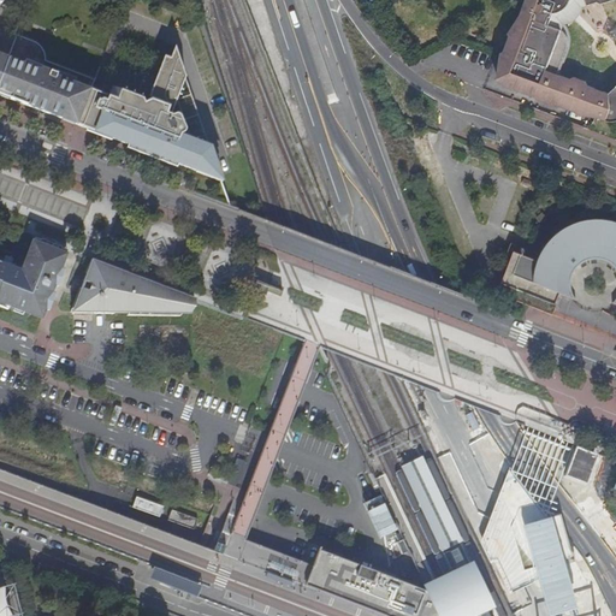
[(581,111),(600,118),(610,122),(615,120),(615,0),(528,0),(523,15),(498,80),(519,88),(521,88),(539,95),(542,96),(581,111)]
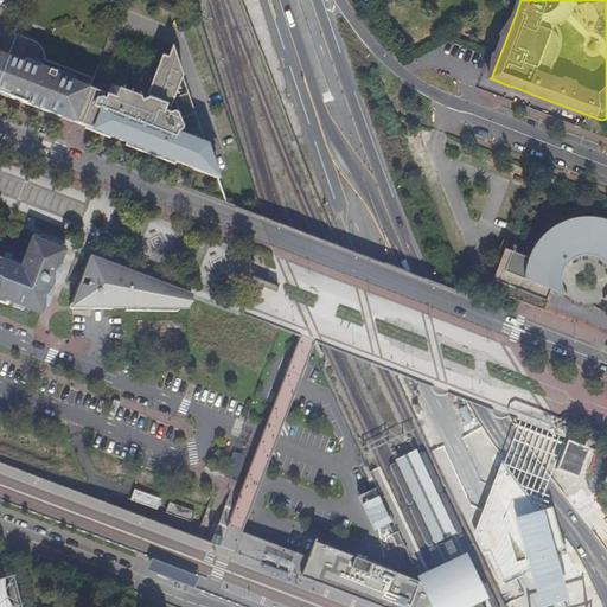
[(492,72),(491,78),(516,14),(505,30),(506,33),(506,36),(504,37),(498,51),(499,55),(494,56),(492,72)]
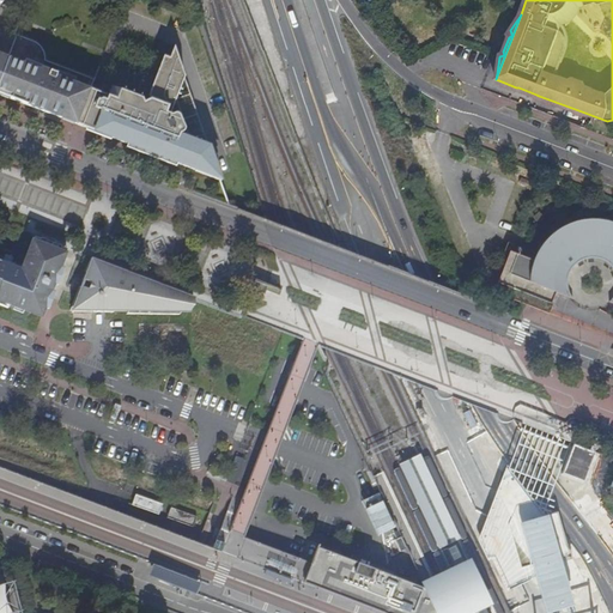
[(90,90),(93,79),(44,61),(43,54),(38,47),(32,41),(0,28),(0,95),(31,108),(58,117),(61,119),(62,114),(78,120),(90,90)]
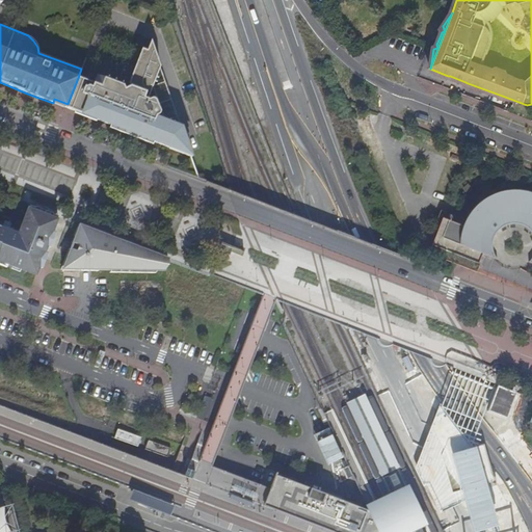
[(68,104),(65,108),(96,120),(129,132),(183,154),(184,150),(188,149),(181,128),(155,117),(156,116),(159,115),(160,114),(160,113),(160,112),(156,101),(155,99),(154,99),(153,99),(150,100),(149,100),(160,67),(155,50),(150,51),(148,51),(142,49),(131,79),(133,80),(131,86),(125,89),(118,86),(120,84),(97,75),(94,83),(78,78),(68,104)]
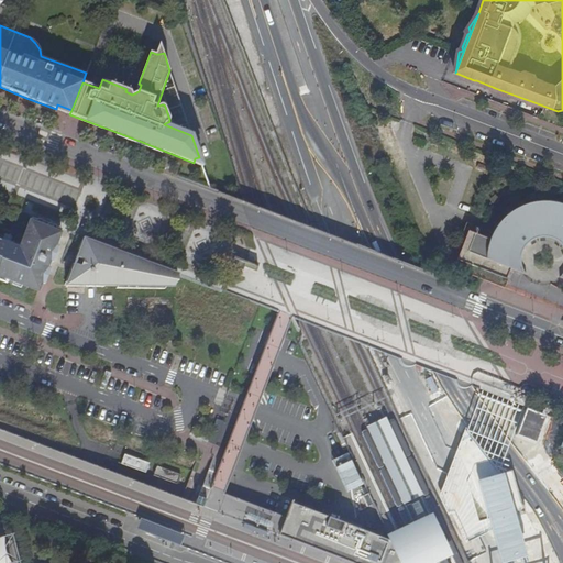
[(473,81),(474,80),(455,73),(471,81),(473,81)]
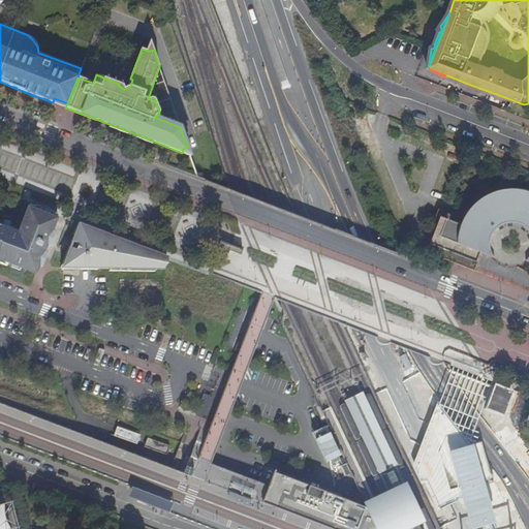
[(0,83),(27,94),(27,93),(0,82),(0,83)]
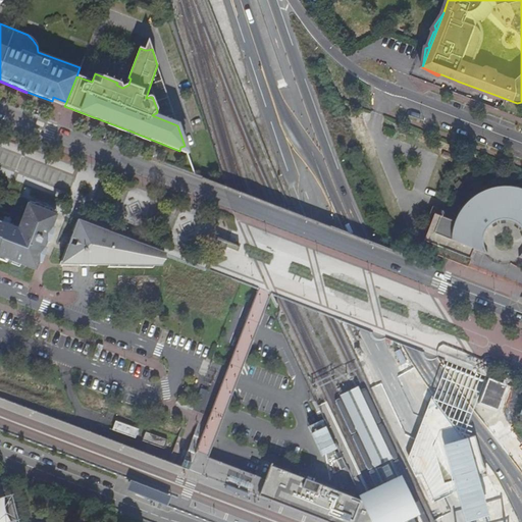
[(492,94),(459,82),(459,84),(489,95),(492,94)]
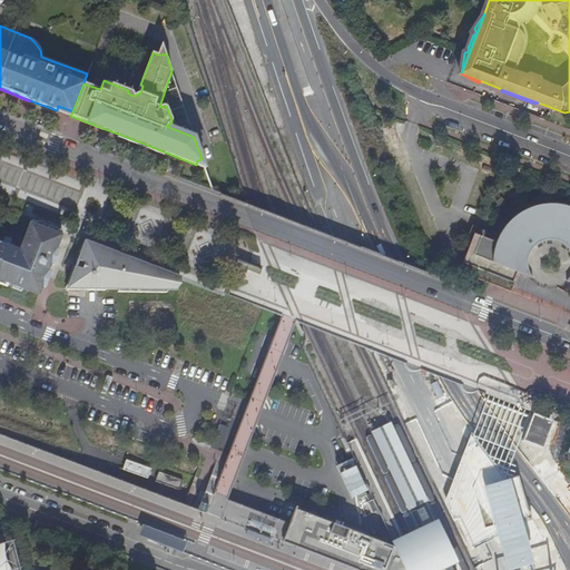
[(70,116),(72,111),(58,106),(57,110),(70,116)]
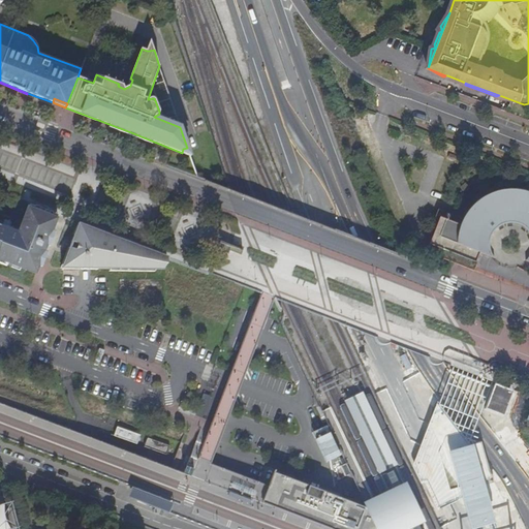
[(435,256),(473,271),(477,261),(475,261),(479,253),(494,257),(490,253),(489,251),(488,247),(488,242),(489,236),(492,230),(497,225),(501,223),(505,221),(511,221),(517,222),(523,224),(528,229),(528,230),(528,255),(525,259),(528,260),(528,193),(528,194),(518,191),(508,191),(500,191),(492,194),(483,198),(474,205),(474,206),(464,219),(462,218),(460,224),(439,217),(432,236),(429,244),(435,256)]
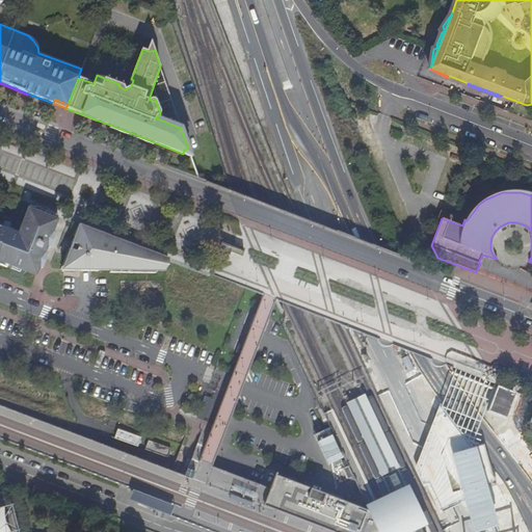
[(0,260),(23,269),(40,267),(46,250),(47,248),(53,232),(58,217),(30,207),(20,235),(0,228),(0,227),(0,260)]
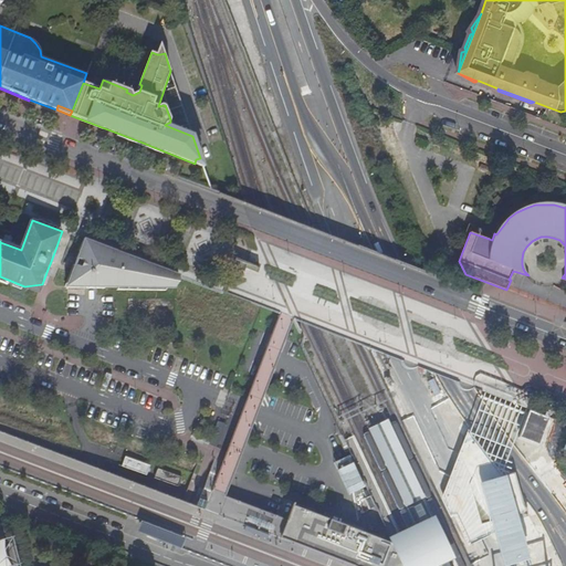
[(458,251),(462,252),(470,232),(492,240),(494,233),(469,223),(458,251)]
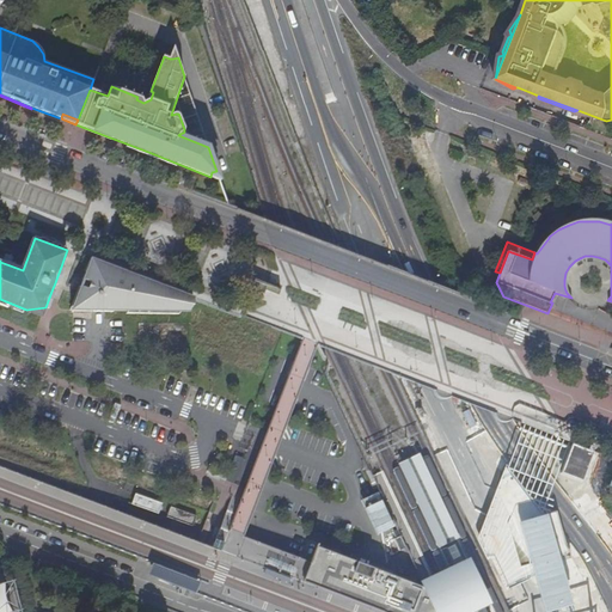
[(189,308),(193,299),(148,282),(148,281),(91,258),(83,280),(91,283),(89,291),(80,287),(71,311),(99,311),(128,312),(173,312),(173,310),(189,308)]
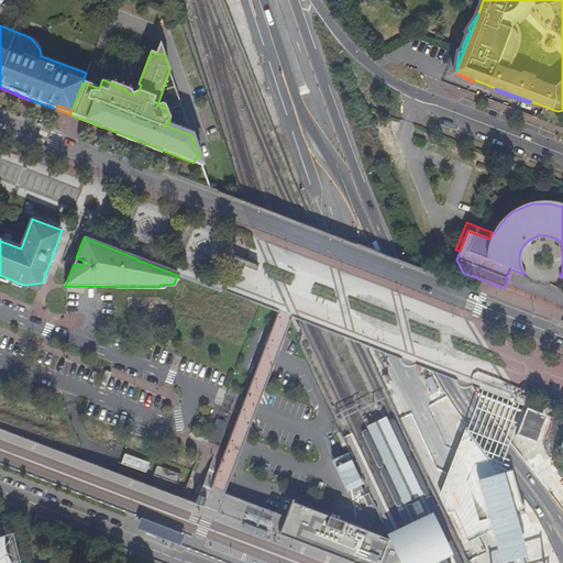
[(59,247),(56,245),(50,263),(52,263),(52,262),(54,262),(59,247)]
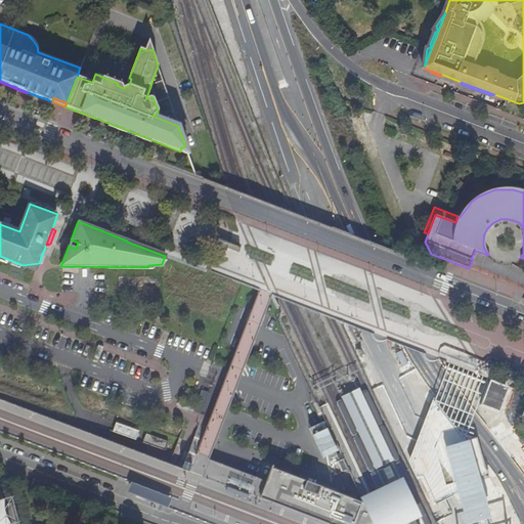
[(156,267),(163,267),(167,257),(165,256),(162,264),(148,265),(148,267),(156,267)]
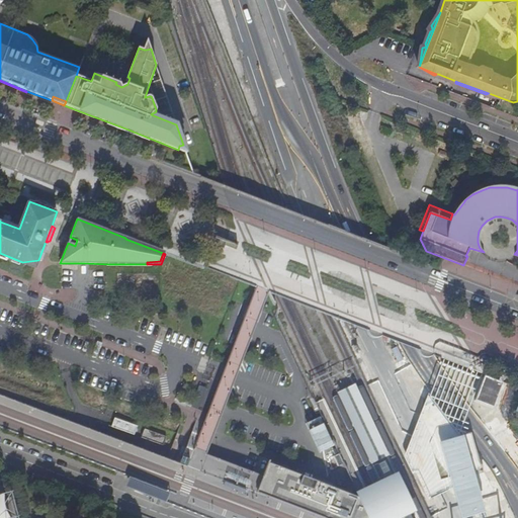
[(211,375),(208,387),(199,385),(193,409),(208,413),(218,376),(211,375)]
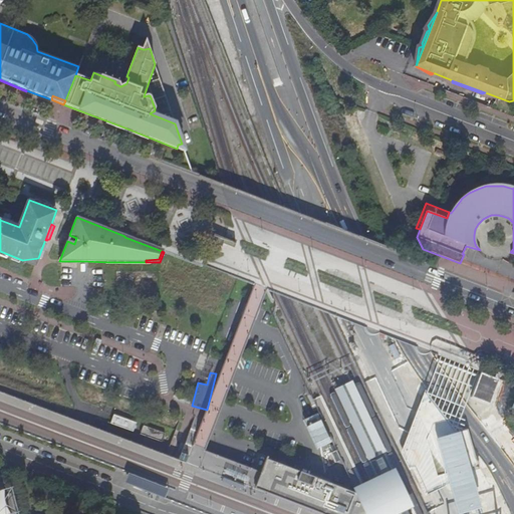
[(483,376),(477,374),(469,397),(486,403),(494,380),(483,376)]
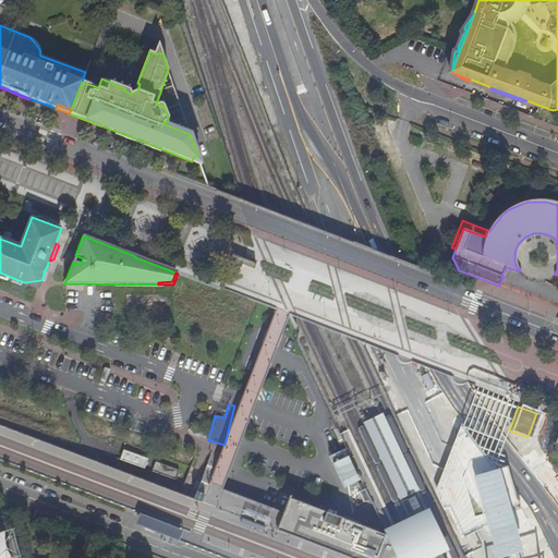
[(417,490),(381,413),(362,423),(398,500),(417,490)]
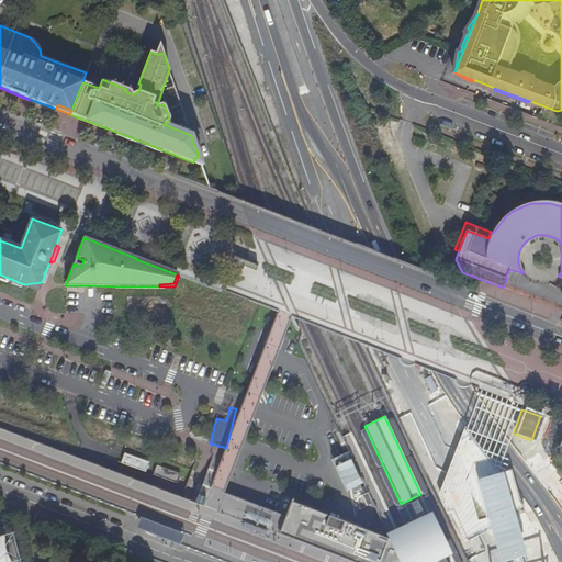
[(149,463),(125,454),(122,463),(146,472),(149,463)]
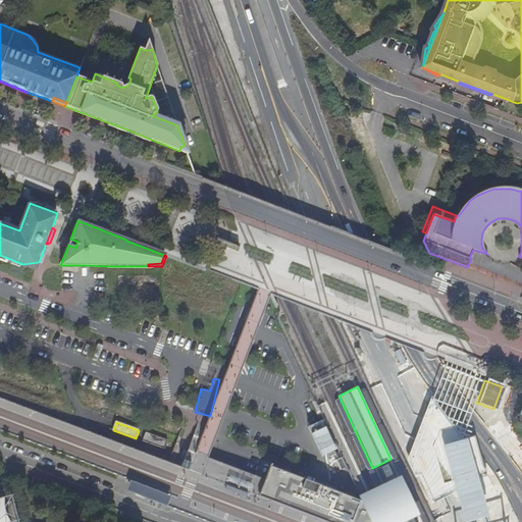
[(168,441),(146,432),(143,441),(164,450),(168,441)]
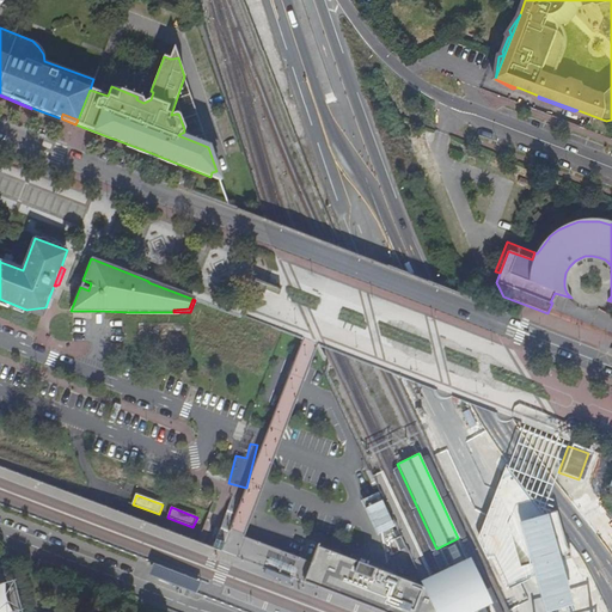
[(533,519),(520,522),(534,576),(544,611),(549,611),(574,605),(549,515),(533,519)]
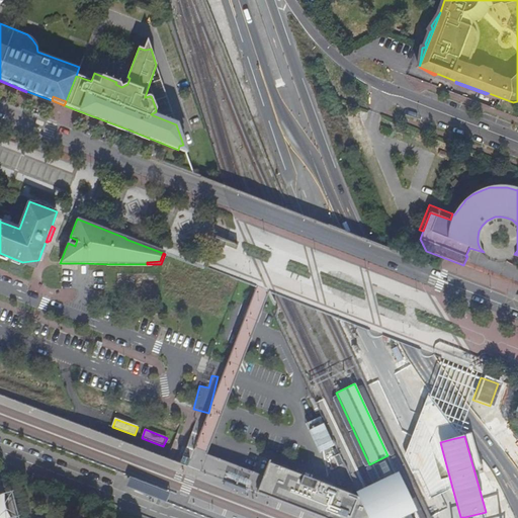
[(323,517),(365,517),(362,510),(354,492),(267,457),(260,475),(258,481),(254,492),(270,498),(323,517)]
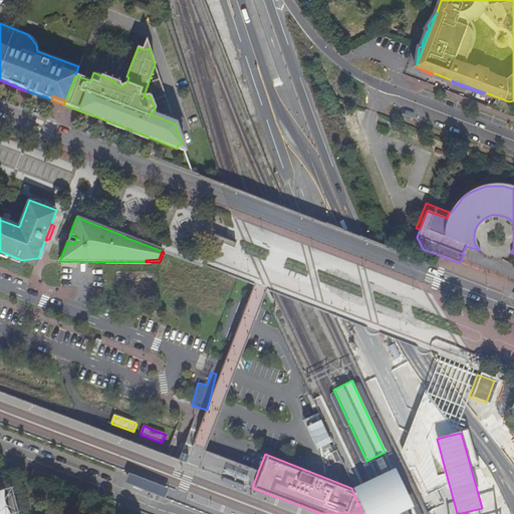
[(389,470),(351,488),(359,506),(362,513),(398,513),(408,510),(412,507),(410,503),(402,486),(395,472),(393,468),(389,470)]
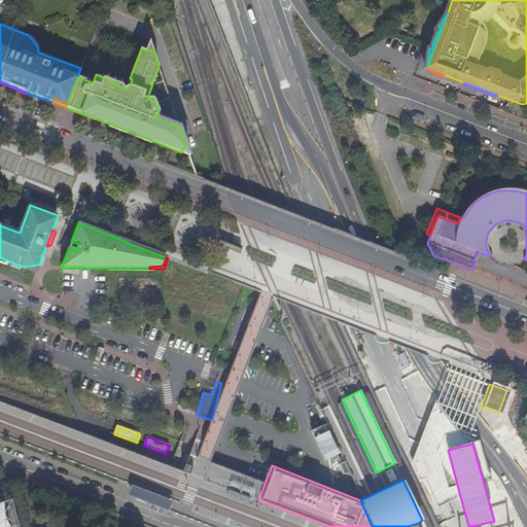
[(414,480),(405,484),(412,498),(420,516),(429,512),(414,480)]
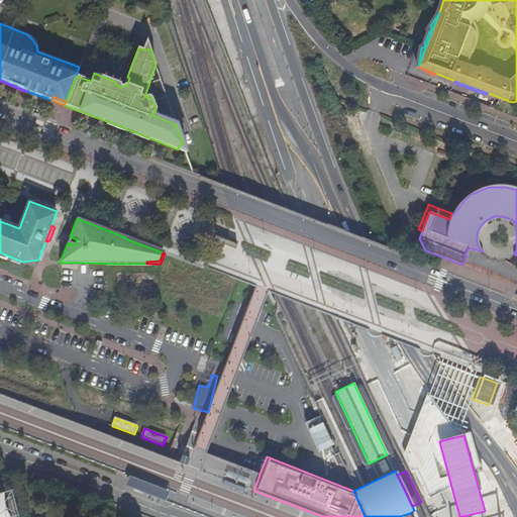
[(243,489),(222,481),(220,485),(241,493),(243,489)]
